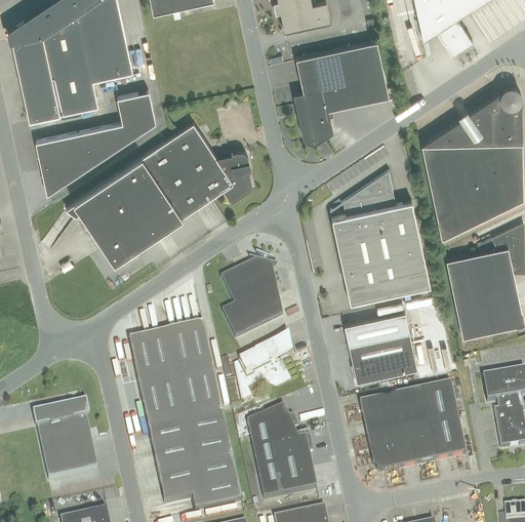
[(56,0),(8,33),(12,31),(13,32),(15,41),(10,43),(11,43),(29,124),(97,110),(92,84),(132,76),(116,0),(56,0)]
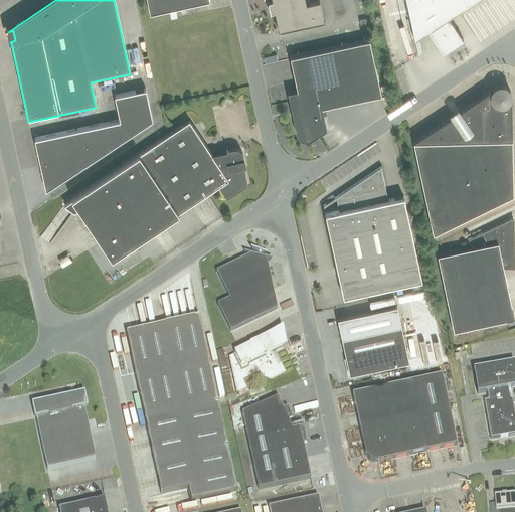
[(146,0),(150,17),(174,12),(209,4),(208,0),(146,0)]
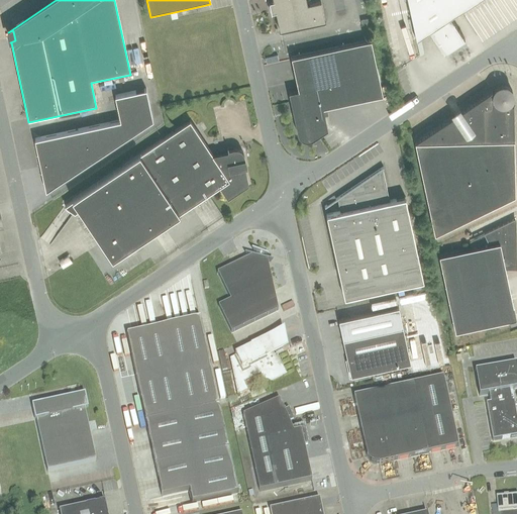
[(316,25),(315,25),(323,23),(319,3),(307,6),(305,0),(272,0),(273,3),(269,4),(271,15),(276,14),(280,32),(279,32),(279,33),(316,25)]
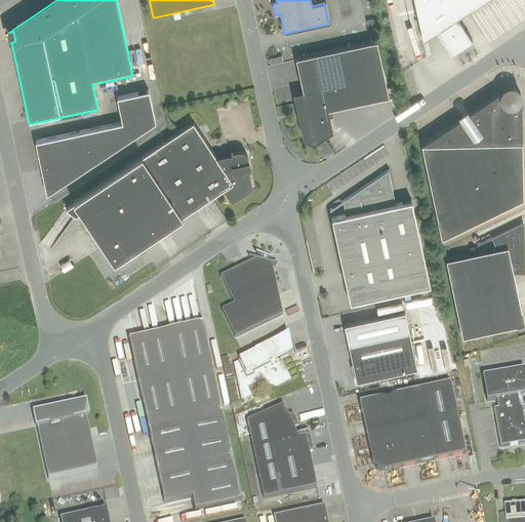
[(456,21),(486,0),(412,0),(422,43),(436,34),(451,57),(472,43),(456,21)]
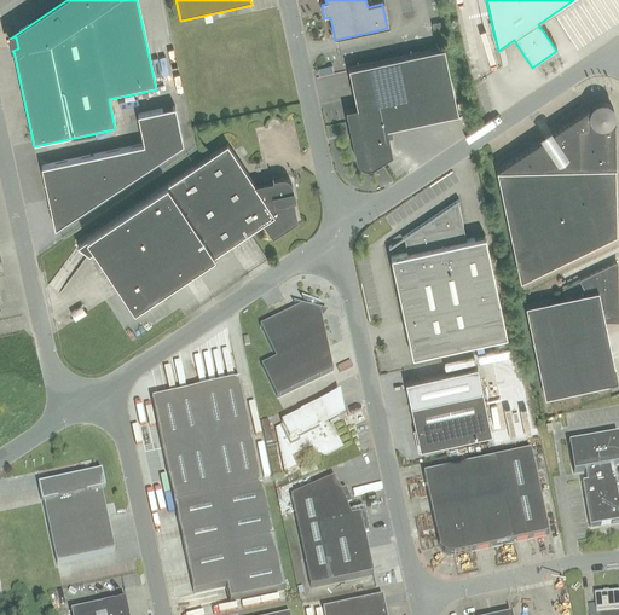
[(444,51),(409,59),(348,73),(357,111),(346,114),(356,162),(357,163),(357,164),(357,166),(358,167),(359,168),(360,169),(363,170),(364,172),(365,172),(368,172),(370,172),(371,172),(372,170),(374,170),(392,158),(387,133),(458,117),(444,51)]
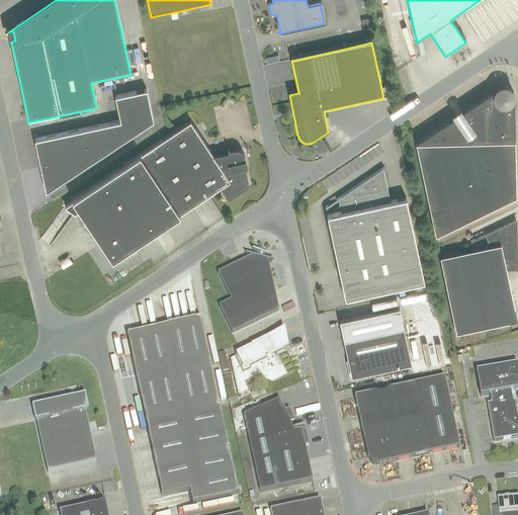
[(435,239),(516,199),(514,115),(514,108),(511,105),(511,104),(512,103),(513,102),(513,101),(513,100),(514,99),(514,98),(514,97),(513,96),(513,94),(512,93),(512,92),(511,91),(510,90),(509,90),(508,89),(507,88),(506,88),(504,88),(503,88),(502,88),(501,88),(499,89),(498,89),(498,90),(497,91),(496,91),(495,92),(495,93),(494,94),(494,95),(494,96),(490,95),(484,99),(415,145),(435,239)]
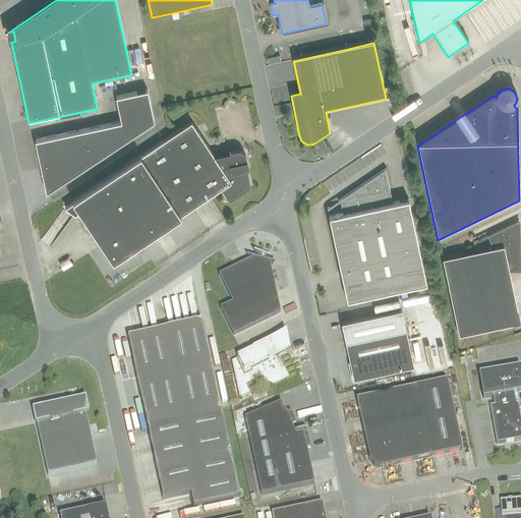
[(46,195),(154,124),(148,93),(116,100),(121,124),(35,142),(46,195)]
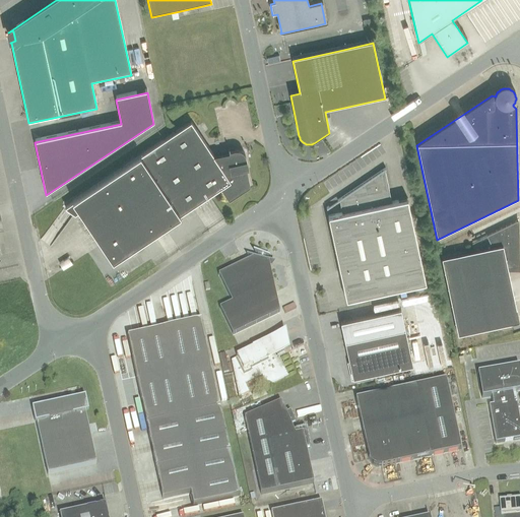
[(191,124),(72,203),(72,204),(65,209),(75,216),(79,214),(113,264),(181,218),(180,217),(221,190),(229,202),(250,188),(246,171),(248,170),(245,158),(244,156),(243,154),(240,152),(238,152),(235,152),(229,153),(230,155),(213,158),(191,124)]
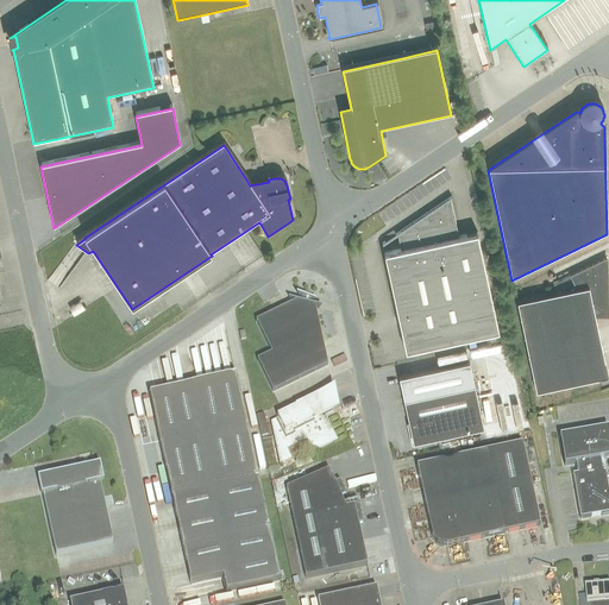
[(406,354),(498,334),(477,235),(459,240),(451,202),(452,201),(451,200),(395,238),(396,239),(397,238),(401,252),(384,256),(406,354)]
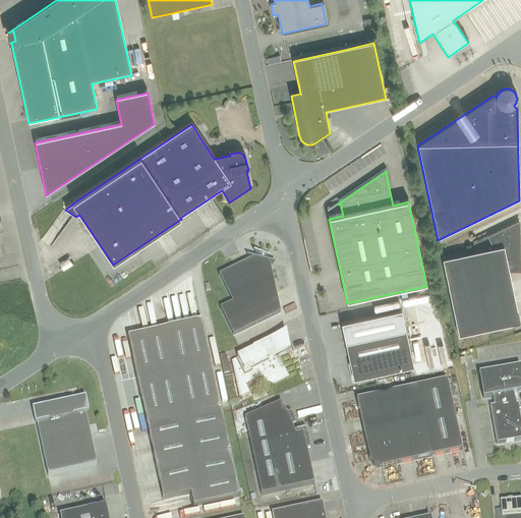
[(459,338),(513,326),(520,325),(508,271),(520,271),(520,223),(487,239),(494,250),(443,261),(459,338)]
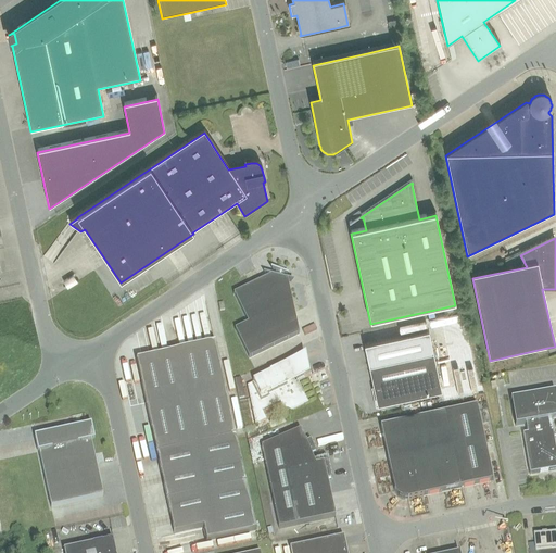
[(248,327),(235,334),(249,362),(299,338),(287,284),(282,283),(283,278),(276,276),(275,281),(269,279),(234,298),(248,327)]
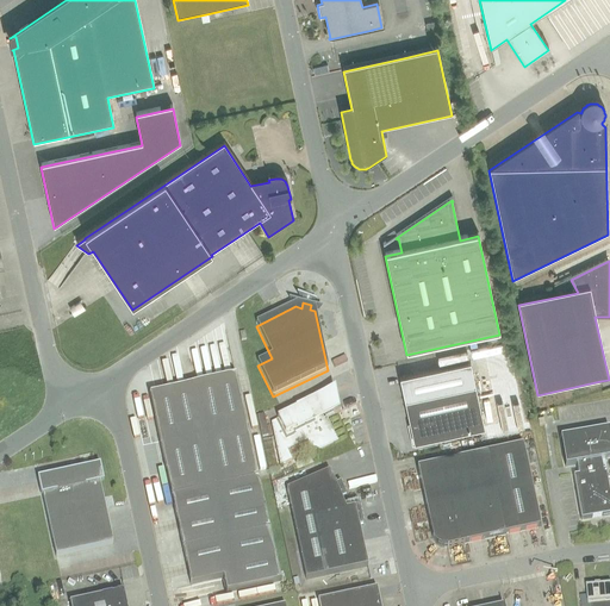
[(6,326),(0,328),(0,349),(11,348),(6,326)]
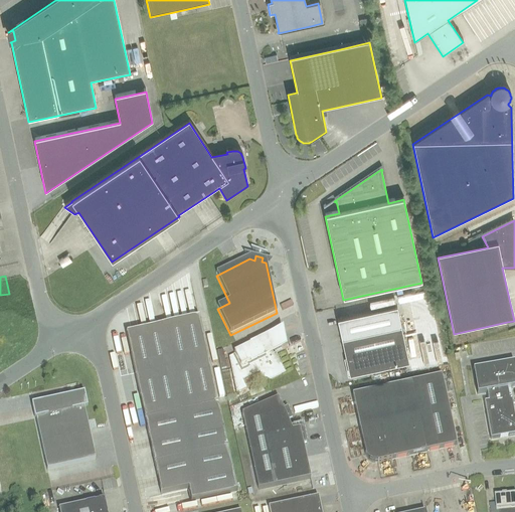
[(9,294),(0,295),(0,314),(13,311),(9,294)]
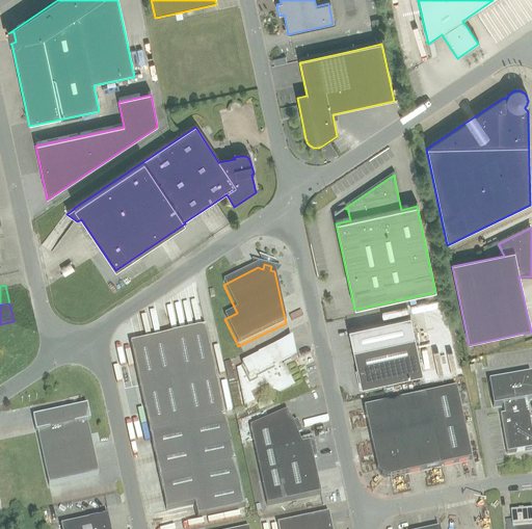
[(348,333),(353,353),(357,373),(355,373),(360,392),(371,390),(371,388),(422,376),(409,319),(348,333)]
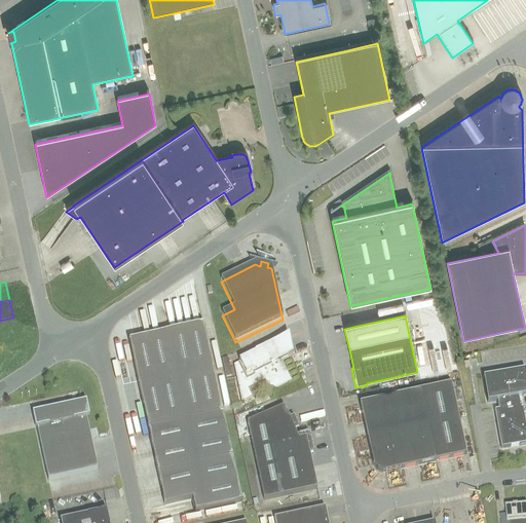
[(128,345),(148,434),(223,417),(203,329),(128,345)]
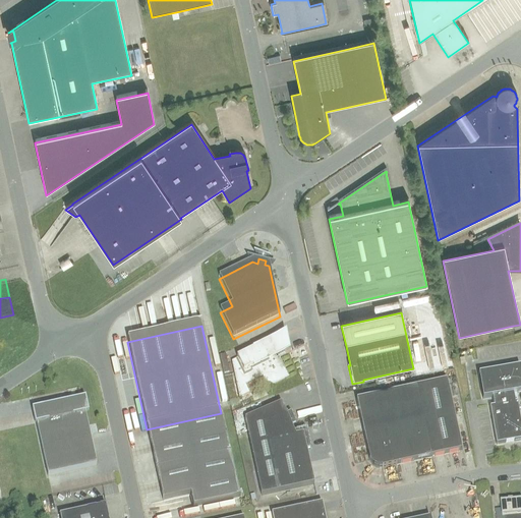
[(284,378),(278,366),(275,359),(284,354),(278,341),(252,353),(252,352),(236,360),(237,362),(231,365),(239,402),(249,397),(244,387),(264,377),(269,388),(283,381),(281,379),(284,378)]
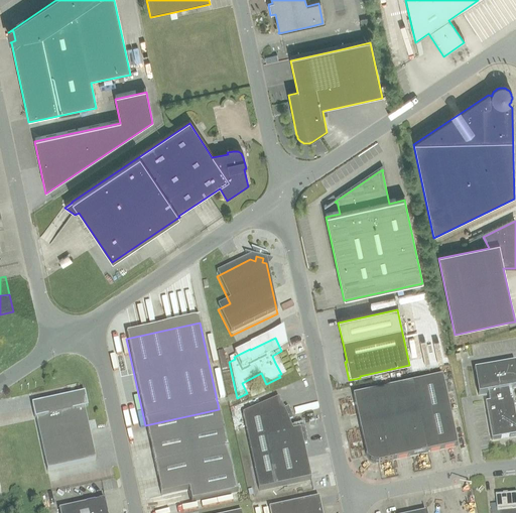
[(515,426),(512,402),(510,402),(508,393),(515,391),(515,372),(515,367),(474,374),(478,398),(488,397),(489,406),(485,407),(491,443),(515,438),(515,426)]
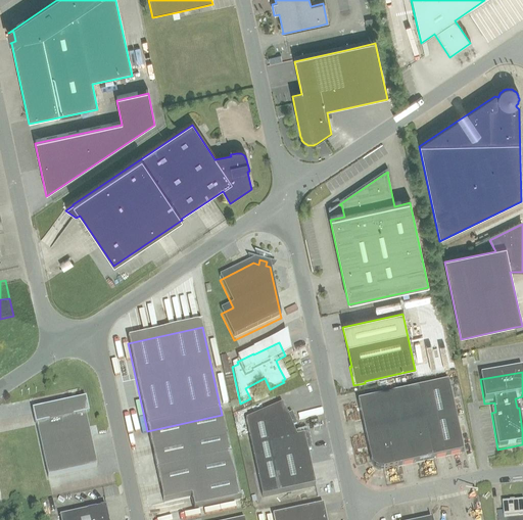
[(383,473),(434,462),(463,456),(448,386),(358,406),(370,462),(371,465),(372,468),(373,470),(375,471),(376,472),(378,473),(379,473),(381,473),(383,473)]
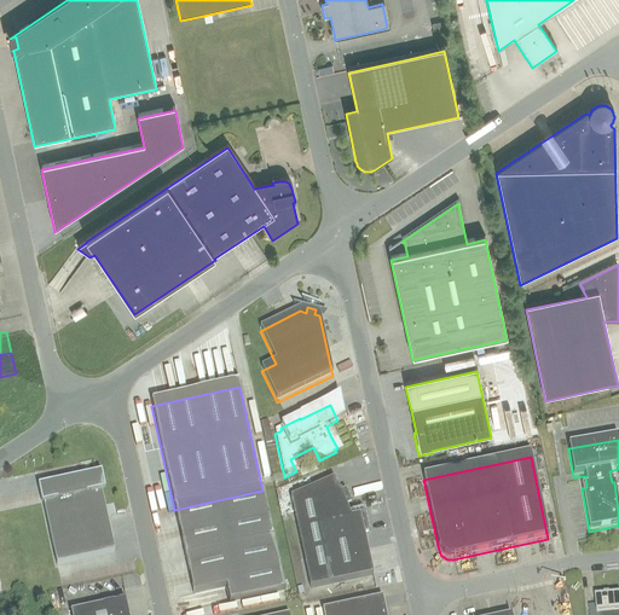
[(100,477),(97,479),(39,491),(57,569),(114,557),(100,494),(103,494),(100,477)]
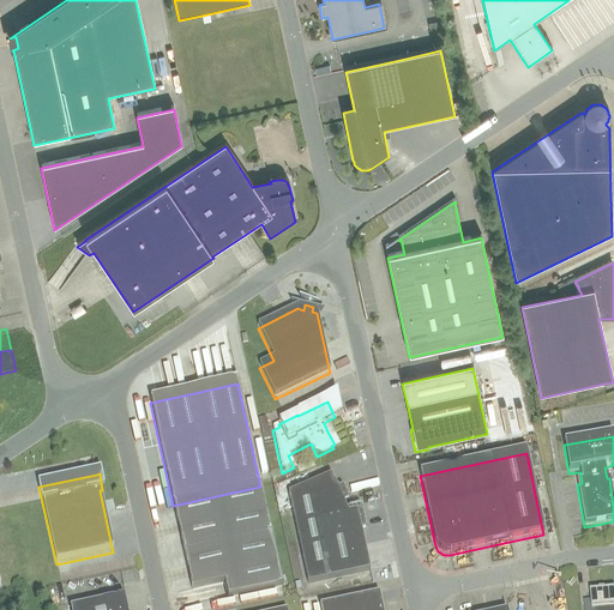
[(331,479),(327,481),(288,499),(307,589),(369,574),(361,535),(365,533),(360,511),(347,513),(343,506),(348,505),(336,490),(332,494),(331,479)]
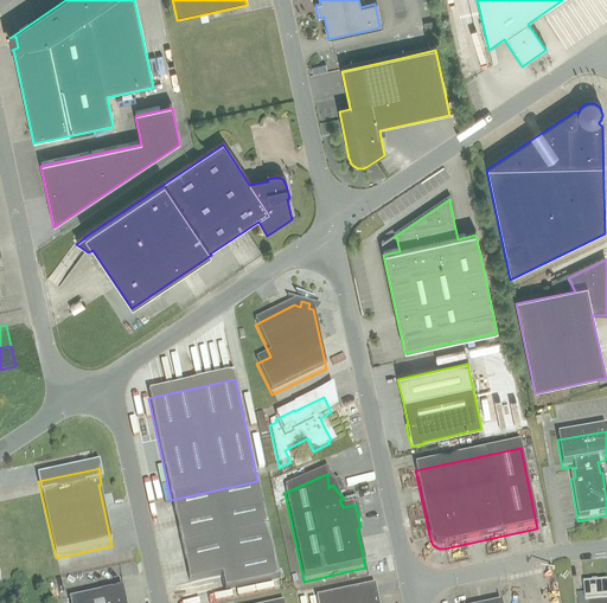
[(171,500),(183,553),(269,536),(257,481),(171,500)]
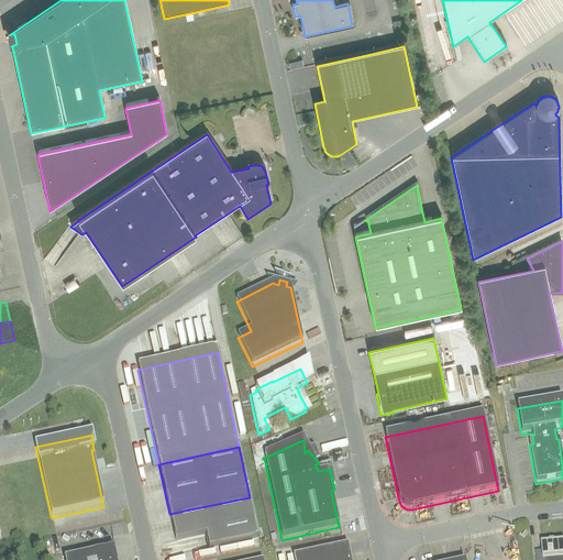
[(258,541),(250,497),(169,514),(176,546),(206,539),(209,552),(258,541)]
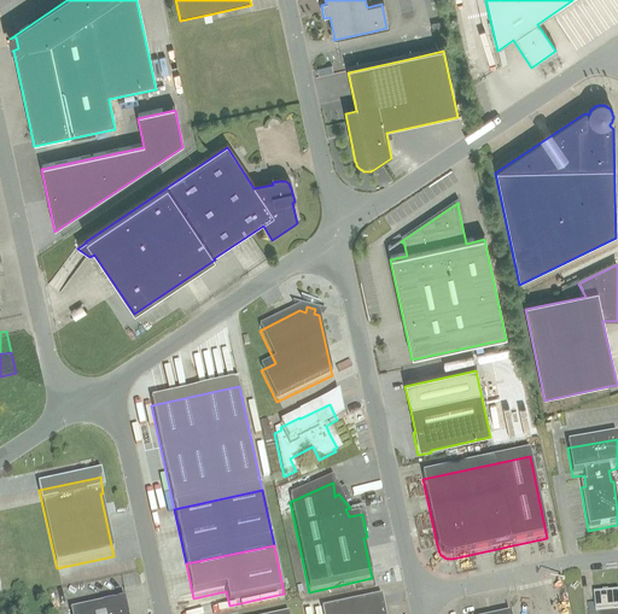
[(617,613),(617,596),(608,597),(608,596),(602,597),(604,598),(594,600),(595,608),(588,608),(588,613),(617,613)]
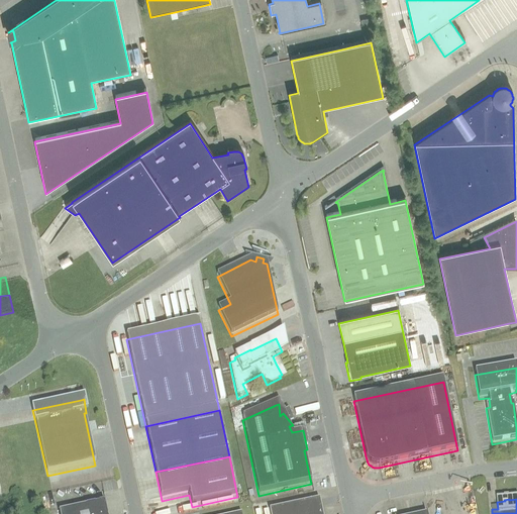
[(305,506),(306,513),(321,513),(319,503),(305,506)]
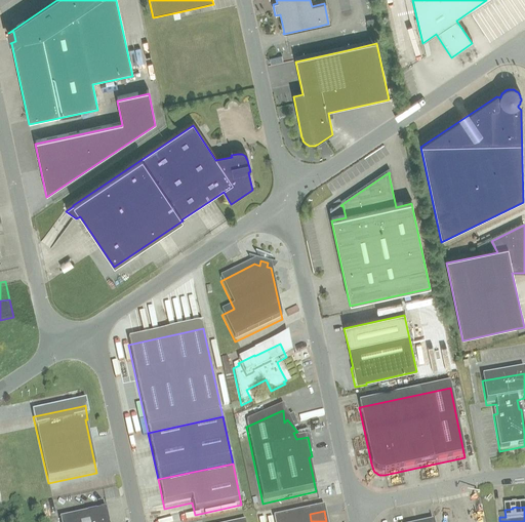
[(107,521),(106,513),(69,521),(107,521)]
